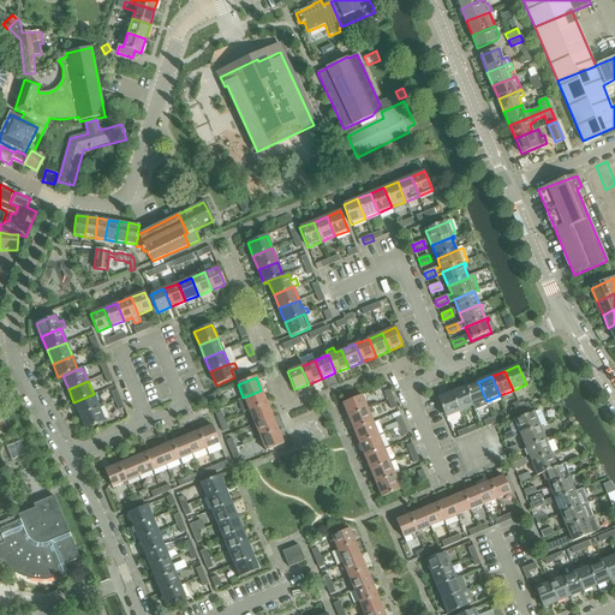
[(478,382),(465,388),(473,407),(475,411),(488,405),(487,401),(478,382)]
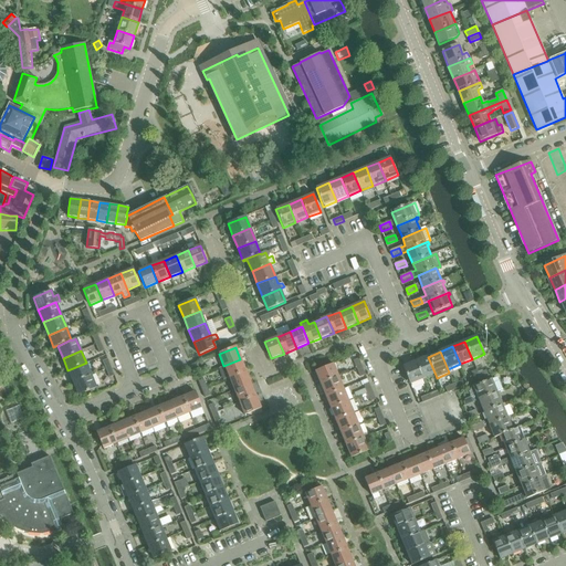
[(428,357),(416,362),(423,379),(436,375),(428,357)]
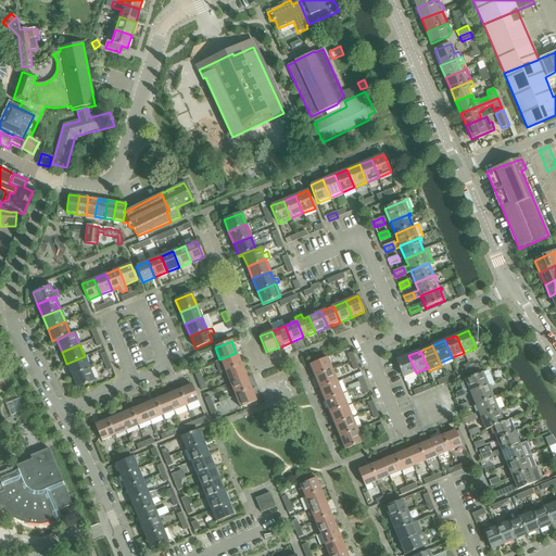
[(219,359),(225,371),(241,365),(236,353),(219,359)]
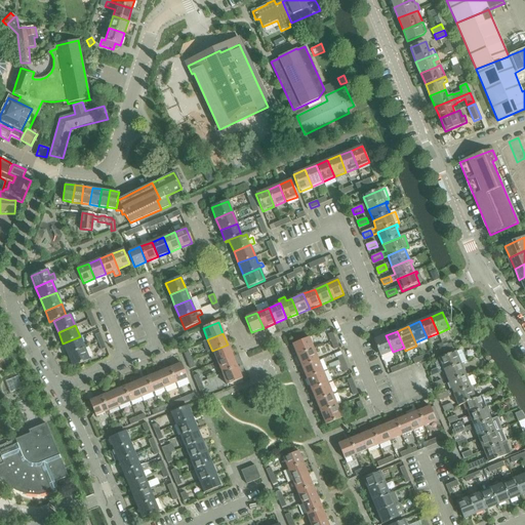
[(380,357),(393,352),(386,335),(374,340),(380,357)]
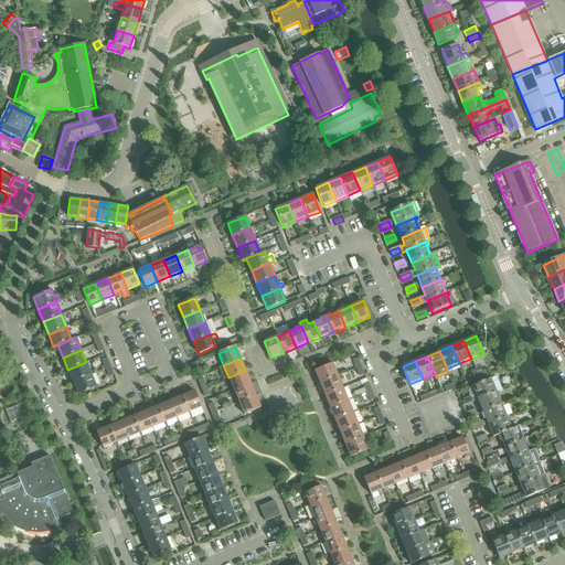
[(67,370),(73,382),(91,375),(86,362),(67,370)]
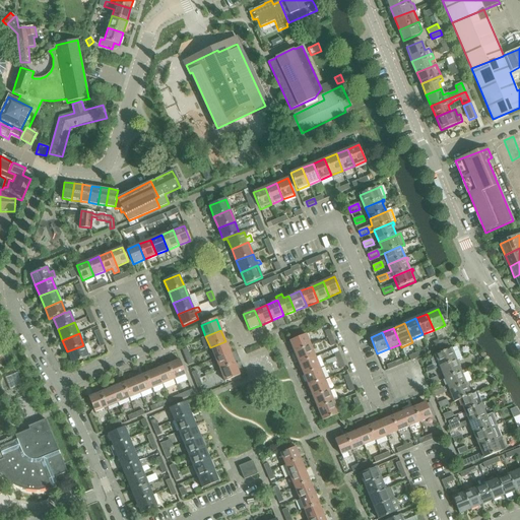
[(306,335),(289,342),(295,352),(311,345),(306,335)]
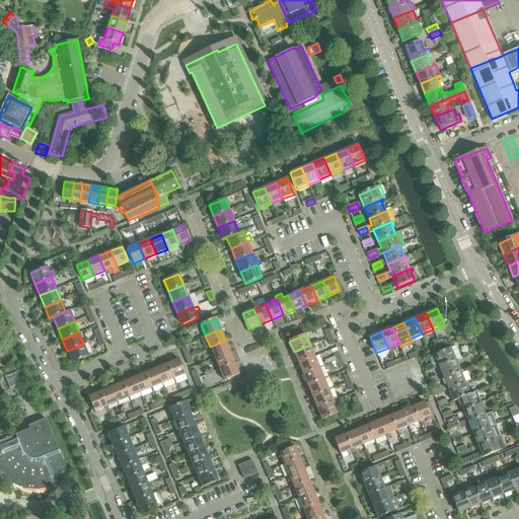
[(210,347),(215,358),(230,352),(225,341),(210,347)]
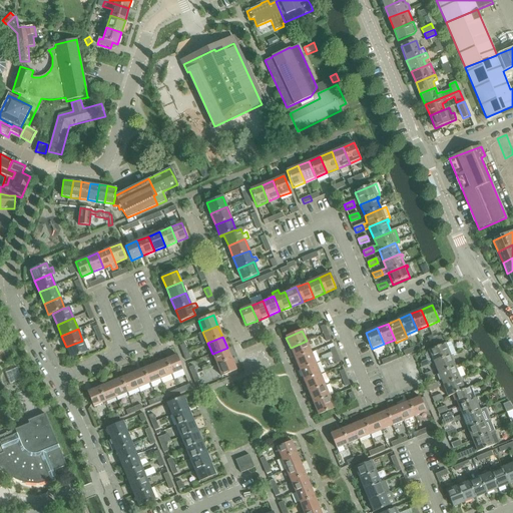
[(87,352),(82,341),(66,347),(71,358),(87,352)]
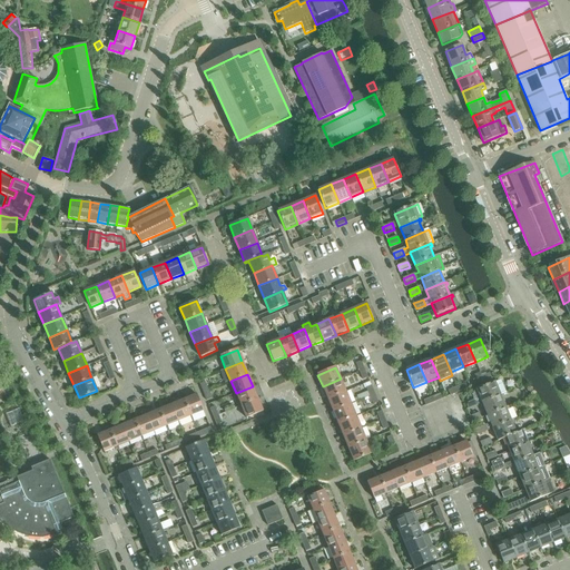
[(341,379),(323,386),(327,400),(345,392),(341,379)]
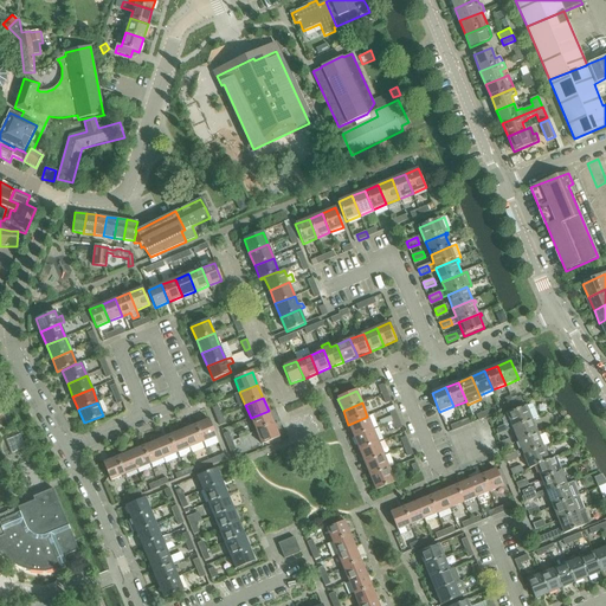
[(497,434),(513,429),(535,419),(539,418),(533,404),(504,416),(503,419),(505,425),(498,427),(496,432),(497,434)]
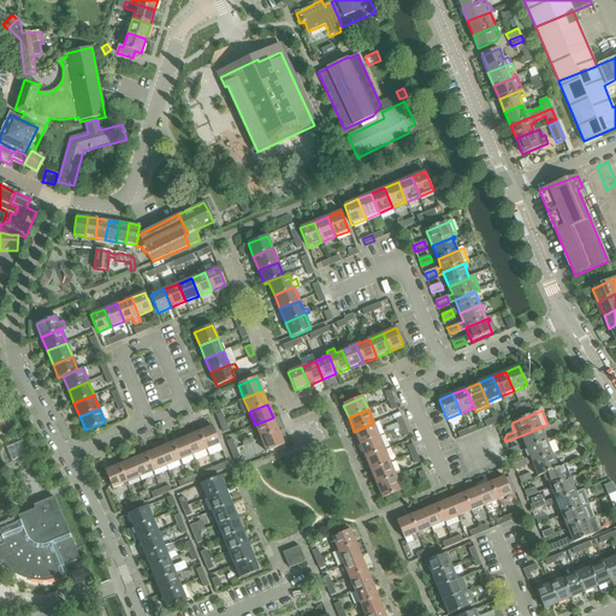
[(255,425),(260,438),(278,431),(273,418),(255,425)]
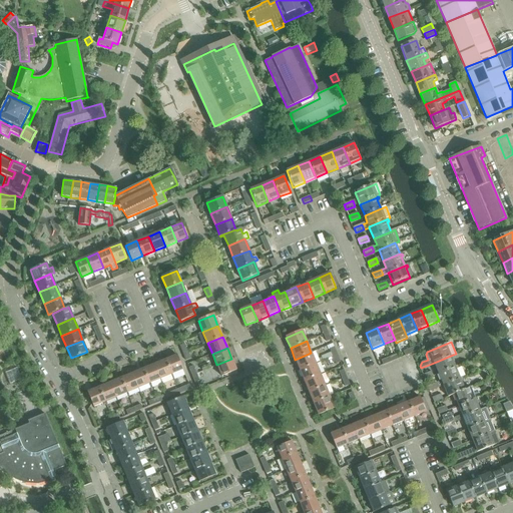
[(331,352),(321,357),(323,361),(333,357),(338,355),(334,348),(330,350),(331,352)]
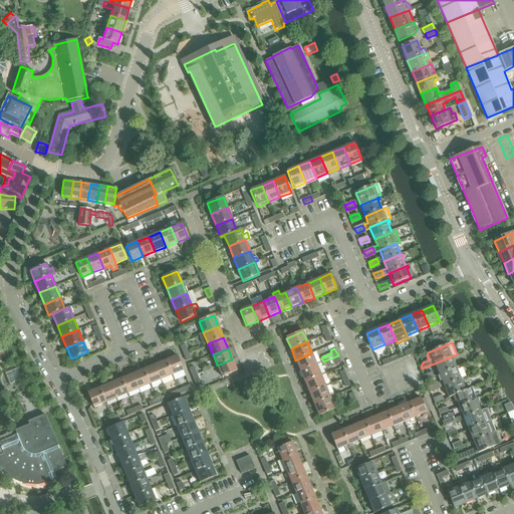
[(311,353),(295,360),(300,371),(316,364),(311,353)]
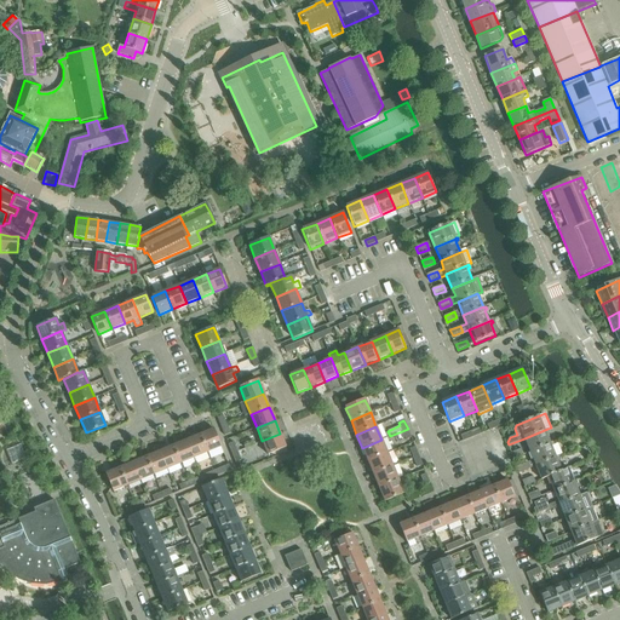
[(213,428),(200,434),(207,452),(220,446),(213,428)]
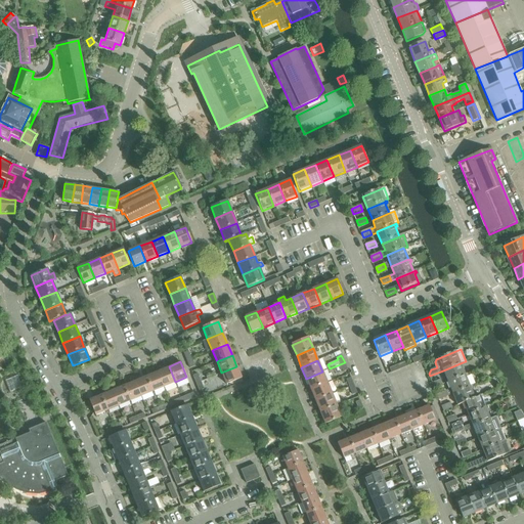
[(464,364),(463,362),(443,370),(448,382),(465,375),(461,365),(464,364)]
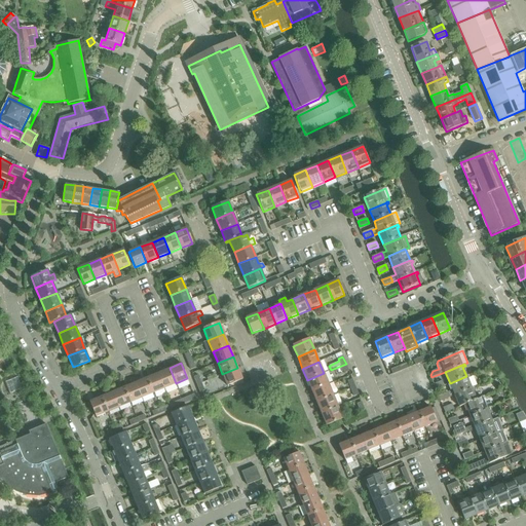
[(170,368),(158,373),(164,388),(176,383),(170,368)]
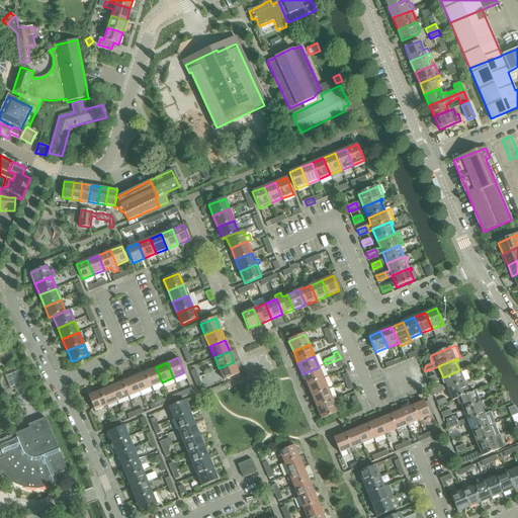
[(239,373),(234,362),(219,368),(224,380),(239,373)]
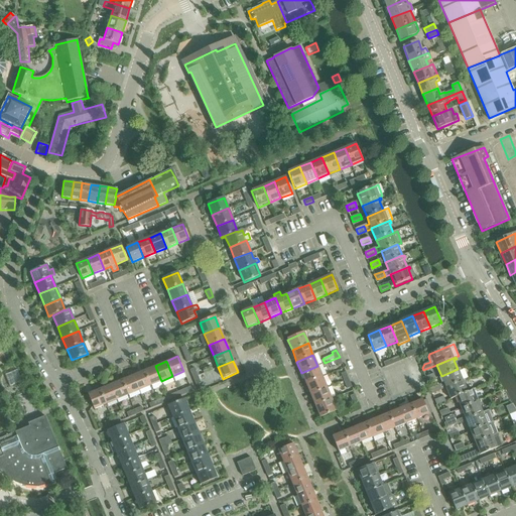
[(155,366),(144,370),(150,385),(161,381),(155,366)]
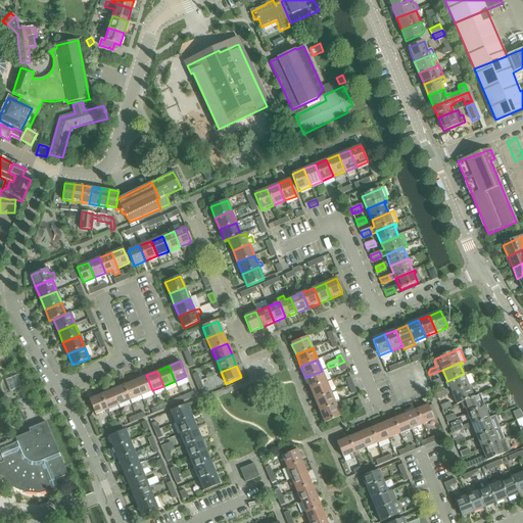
[(322,371),(305,378),(310,389),(327,382),(322,371)]
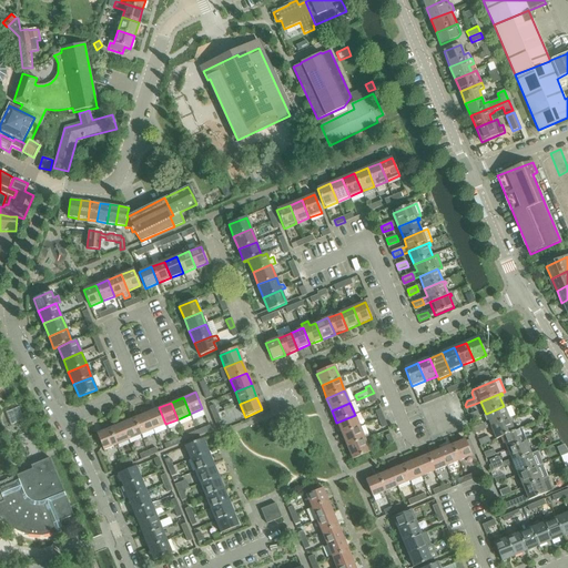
[(506,405),(504,406),(486,414),(492,426),(509,419),(505,409),(507,408),(506,405)]
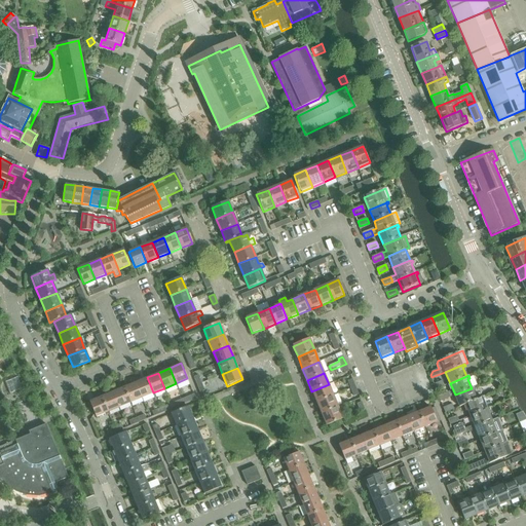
[(22,388),(17,377),(6,382),(10,393),(22,388)]
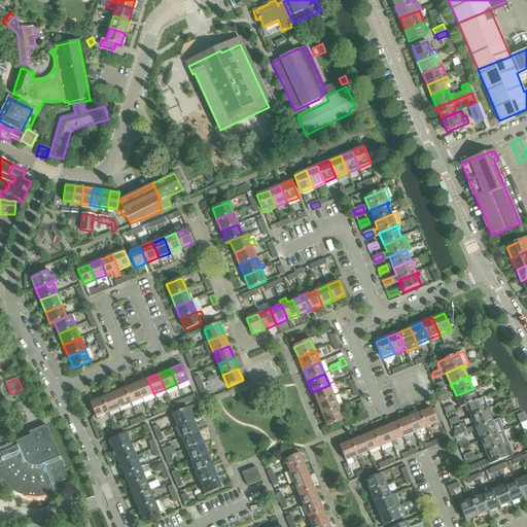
[(147,378),(135,383),(142,398),(153,393),(147,378)]
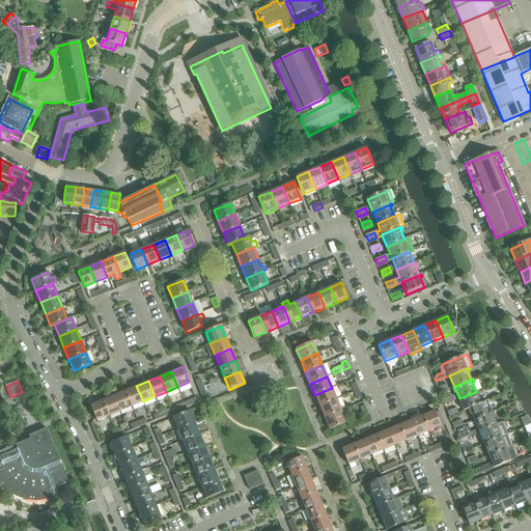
[(440,393),(449,390),(446,385),(438,388),(440,393)]
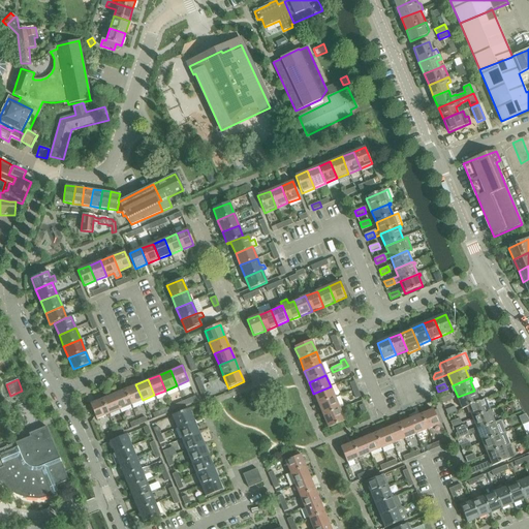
[(135,384),(124,390),(130,404),(143,400),(135,384)]
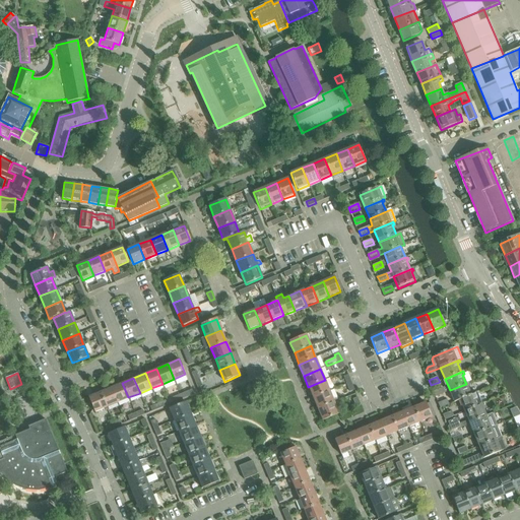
[(325,380),(308,387),(313,398),(329,391),(325,380)]
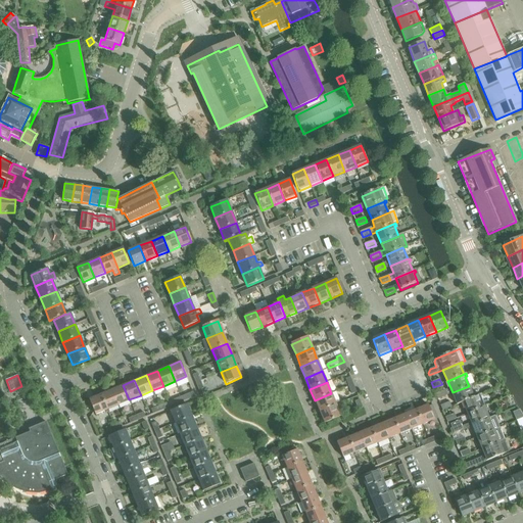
[(123,385),(111,389),(117,405),(129,399),(123,385)]
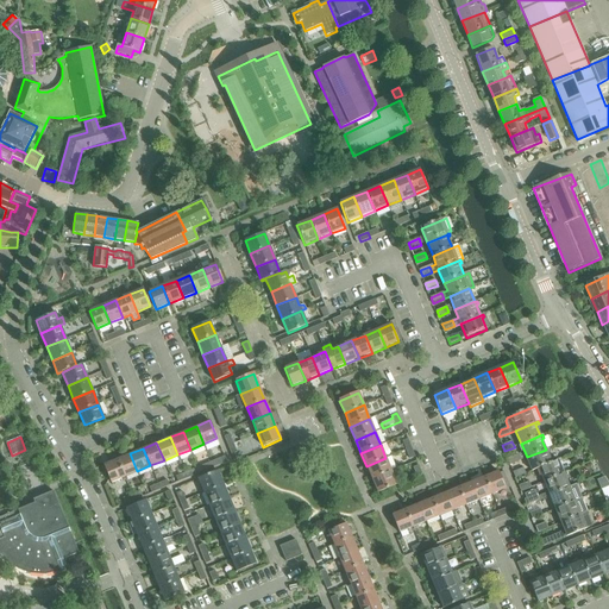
[(548,449),(546,450),(527,457),(533,471),(539,469),(551,463),(546,452),(550,451),(548,449)]
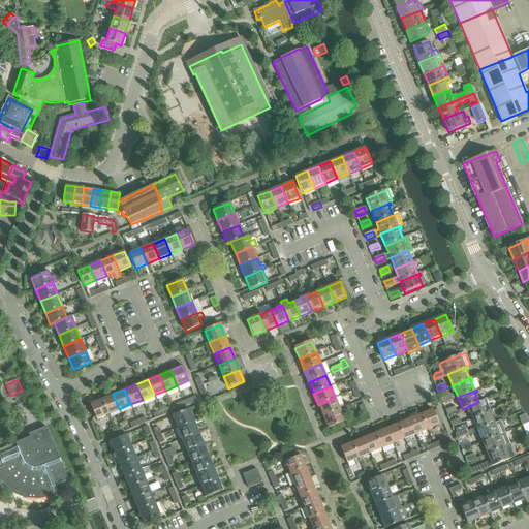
[(113,394),(101,399),(107,414),(119,409),(113,394)]
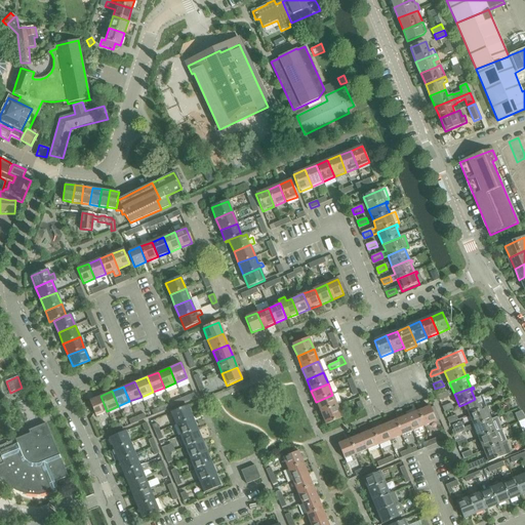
[(440,401),(448,397),(446,392),(437,396),(440,401)]
